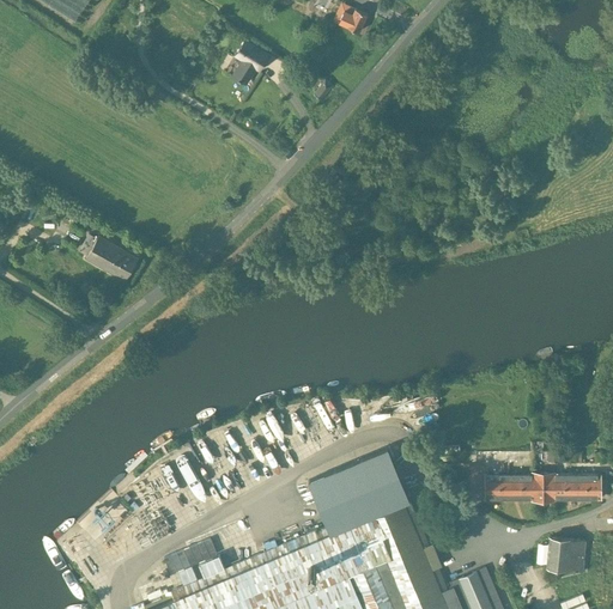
[(347,7),(339,25),(347,29),(359,35),(368,17),(356,11),(356,12),(347,7)]
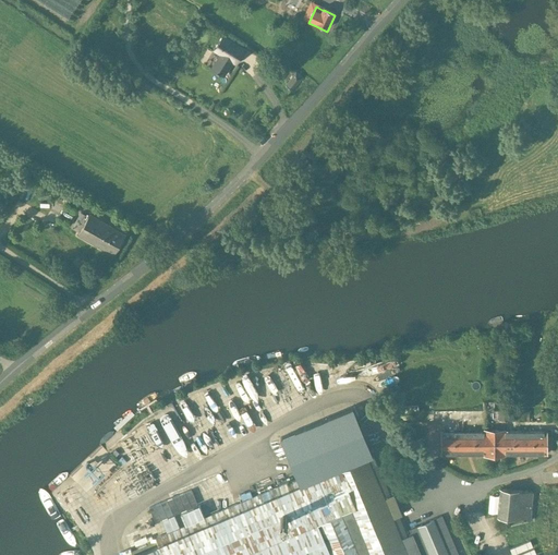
[(235,65),(244,51),(222,37),(213,52),(219,56),(214,65),(227,73),(232,64),(235,65)]
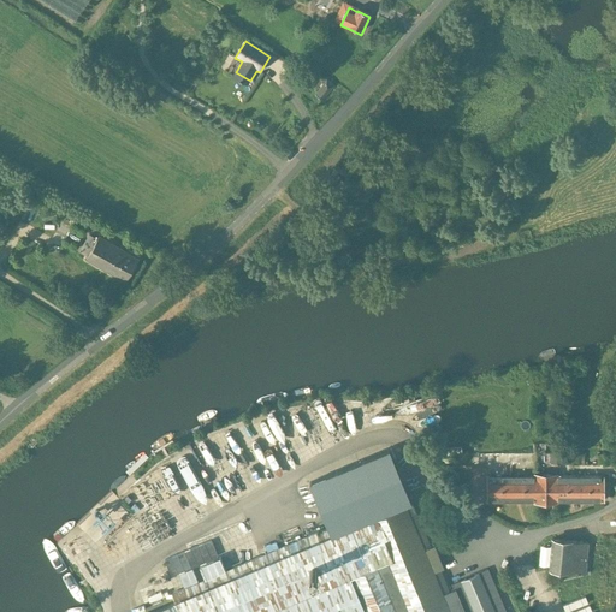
[(326,83),(315,97),(323,104),(335,89),(326,83)]
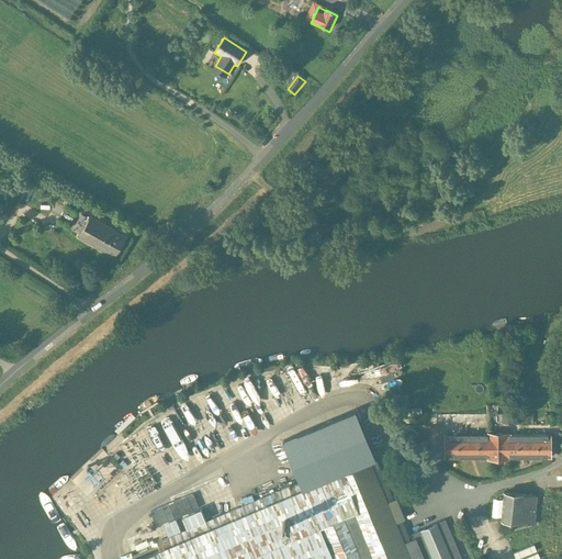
[(81,217),(72,233),(80,237),(79,239),(114,260),(126,239),(91,219),(89,222),(81,217)]
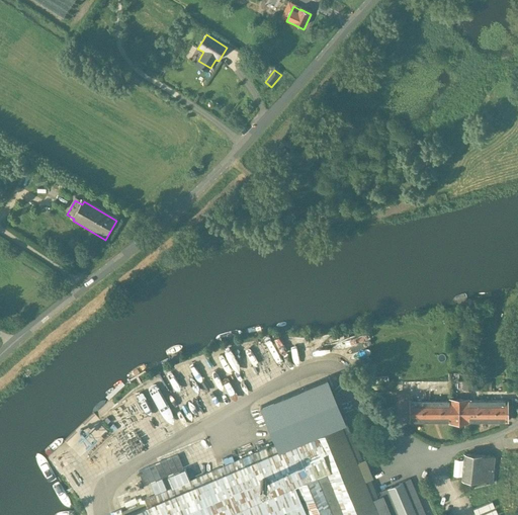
[(257,381),(265,377),(251,354),(244,358),(257,381)]
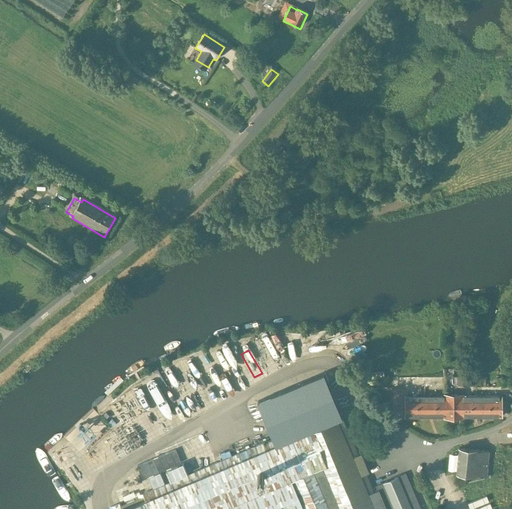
[(276,448),(144,503),(130,508),(419,508),(406,476),(376,489),(378,492),(368,496),(337,422),(343,420),(324,376),(319,378),(257,404),(273,440),(274,441),(276,448)]
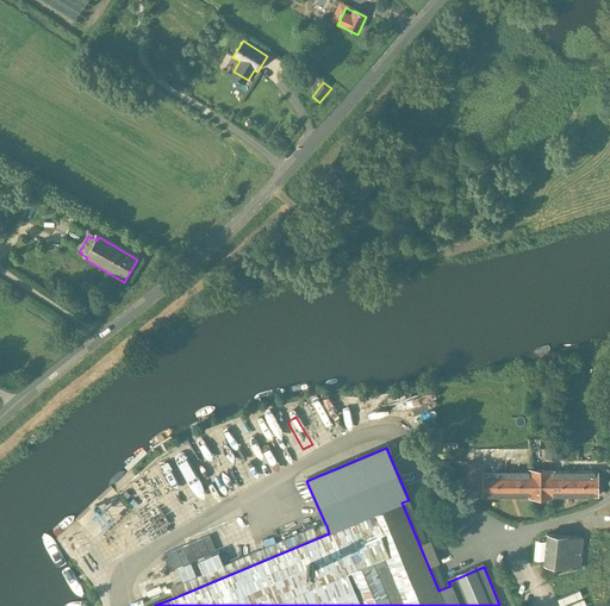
[(546,454),(546,463),(558,463),(556,453),(546,454)]
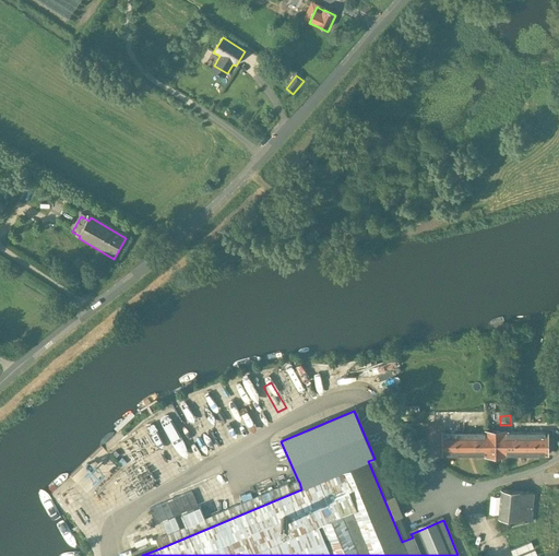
[(531,415),(519,416),(519,425),(531,425),(531,415)]
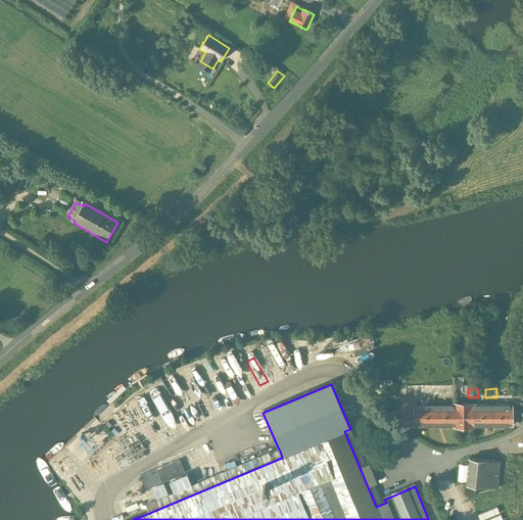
[(435,428),(454,428),(455,428),(455,407),(454,407),(454,408),(435,408),(435,428)]
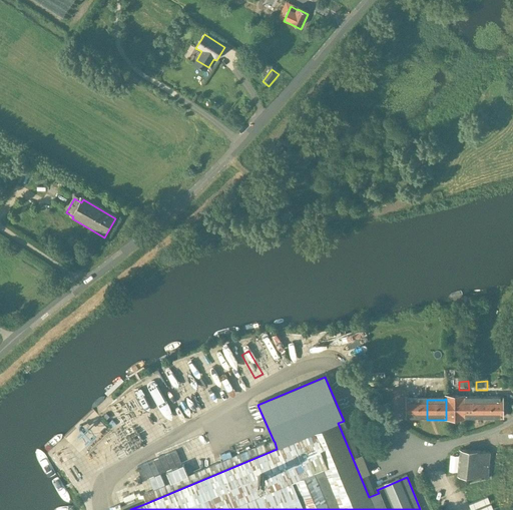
[(446,399),(446,420),(455,421),(455,399),(446,399)]
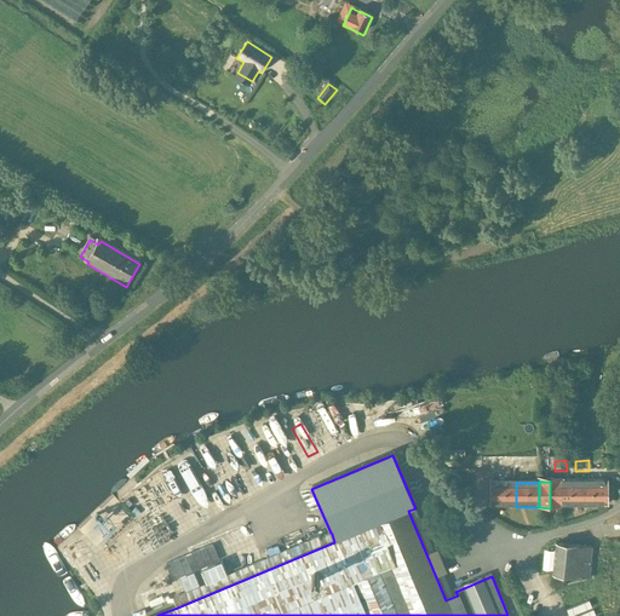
[(550,482),(550,508),(561,508),(560,483),(560,482),(550,482)]
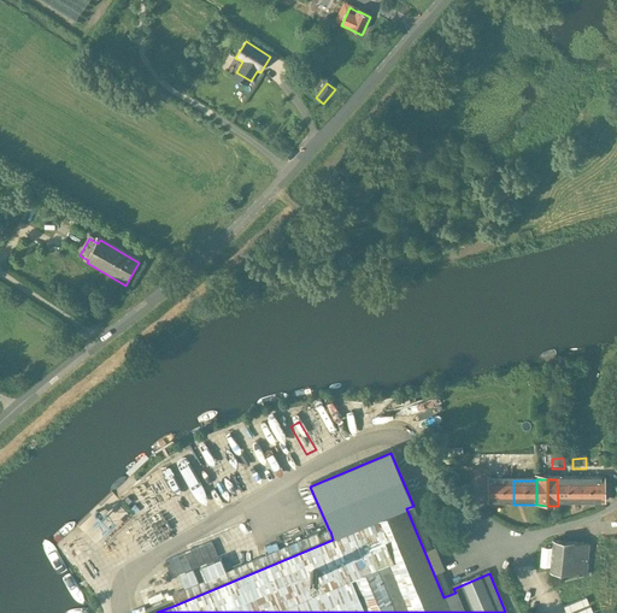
[(513,481),(489,481),(489,505),(513,505),(513,481)]
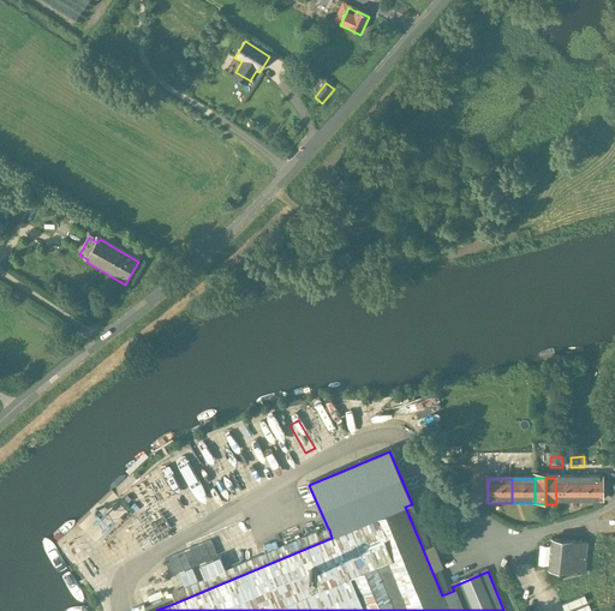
[(555,479),(556,504),(556,503),(566,503),(566,479),(555,479)]
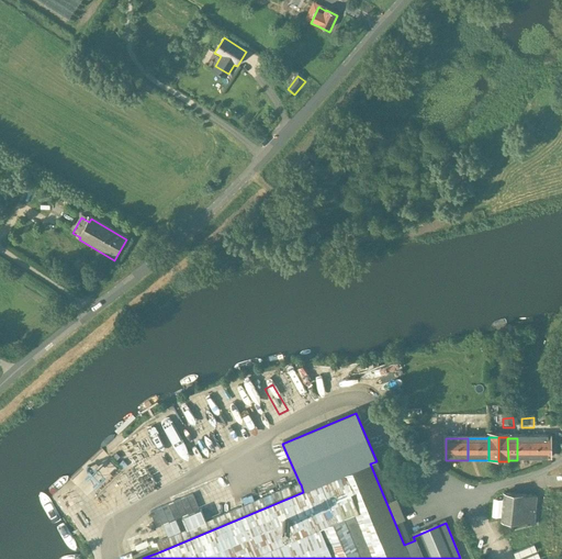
[(528,438),(523,438),(517,438),(517,460),(528,460),(528,438)]
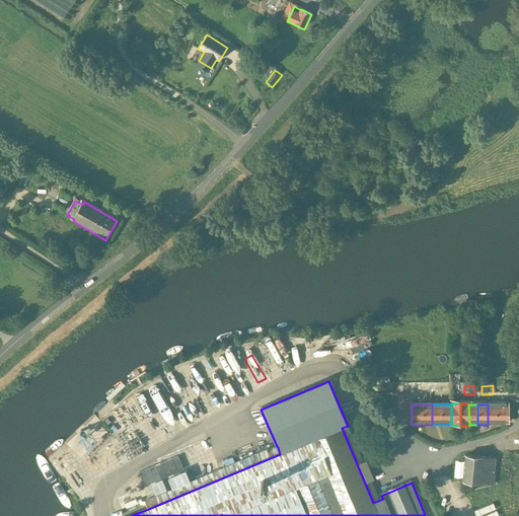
[(488,425),(496,425),(497,425),(497,404),(488,404),(488,425)]
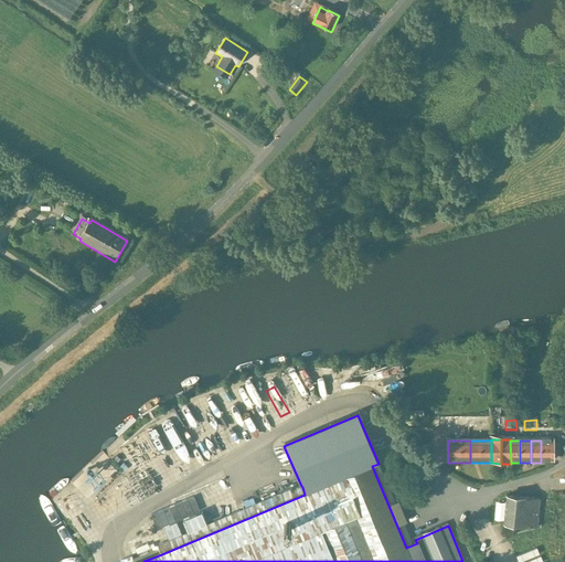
[(541,441),(541,463),(553,463),(553,441),(541,441)]
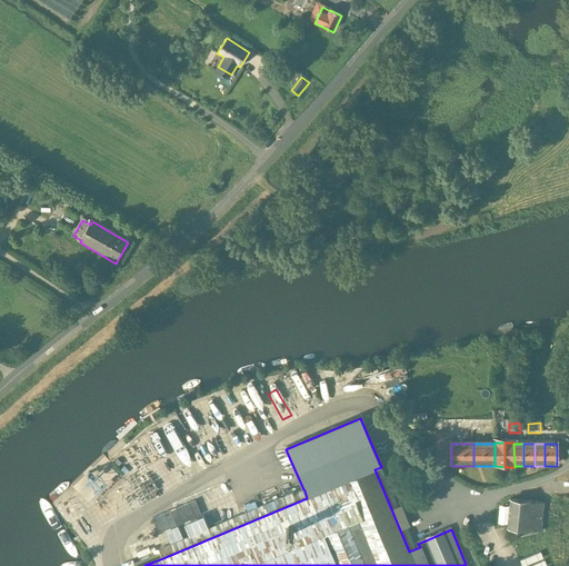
[(543,505),(510,502),(507,528),(541,532),(543,505)]
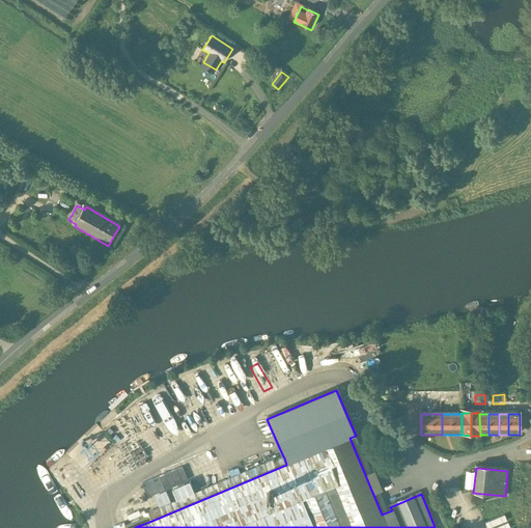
[(139,515),(130,517),(130,524),(140,523),(139,515)]
